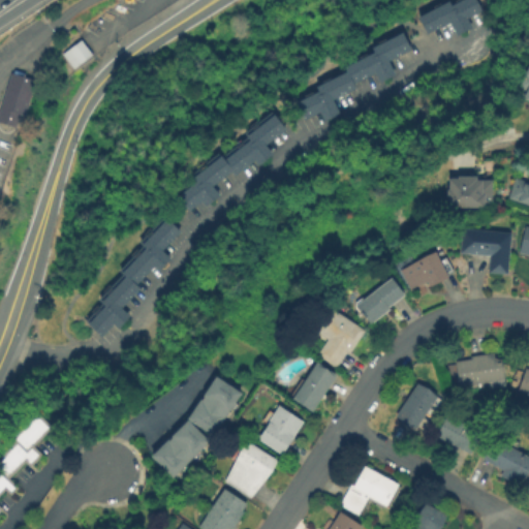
[(461,0),(478,0),(485,10),(469,19),(474,27),(459,35),(452,22),(429,33),(421,16),(452,0),(454,4),(461,0)]
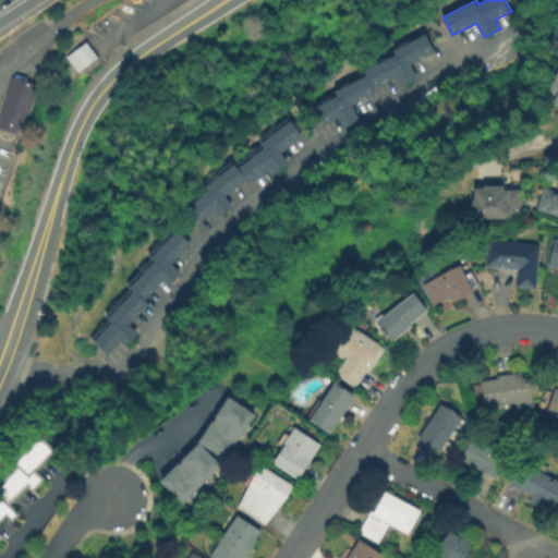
[(410,65),(417,80),(401,87),(396,79),(374,89),(376,94),(351,105),(359,120),(341,129),(338,119),(322,128),(313,108),(336,96),(334,92),(366,76),(364,72),(396,57),(392,51),(425,35),(435,53),(410,65)]
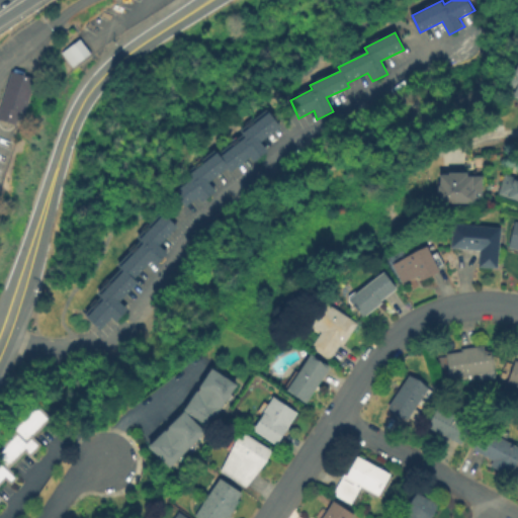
[(70,67),(88,53),(77,38),(59,52),(70,67)]
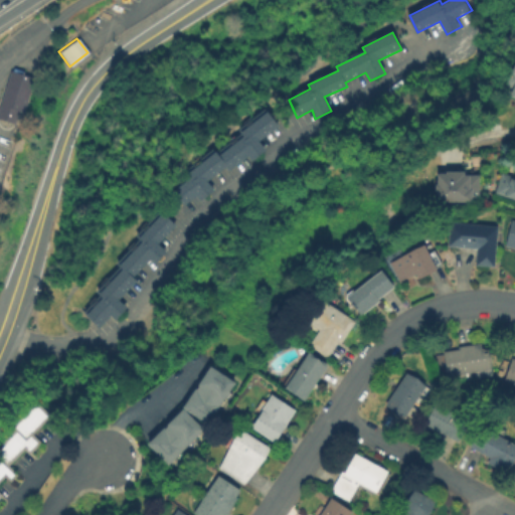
[(514,89),(504,83),(514,61),(514,89)]
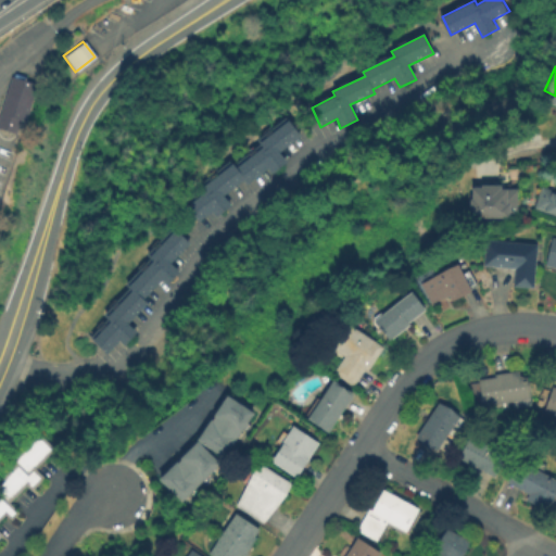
[(0,128),(15,133),(19,119),(25,121),(34,81),(7,76),(0,103),(0,128)]
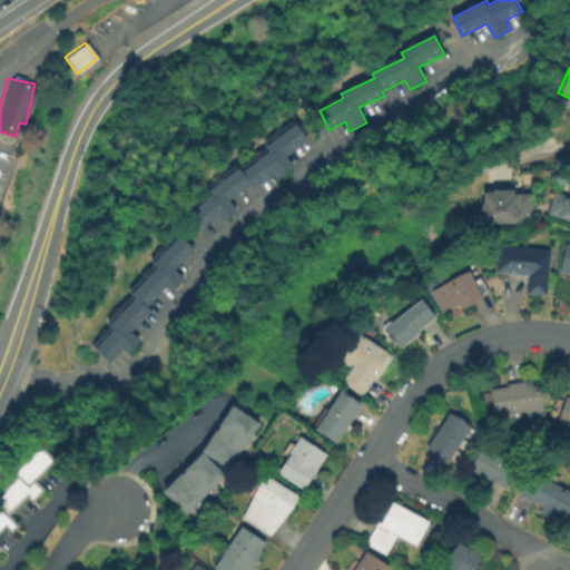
[(296,166),(282,178),(277,173),(254,189),(252,186),(231,202),(238,212),(223,223),(219,217),(205,227),(192,210),(213,195),(210,192),(241,168),(244,173),(272,151),(267,147),(298,124),(311,139),(288,156),(296,166)]
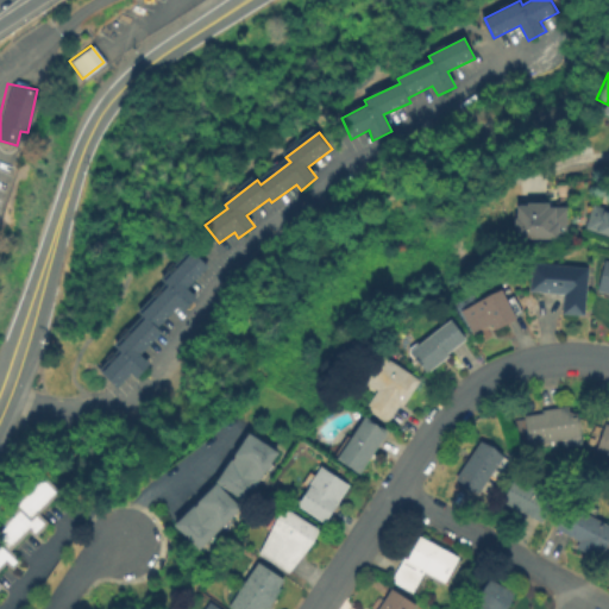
[(518,233),(518,199),(564,199),(563,233),(518,233)]
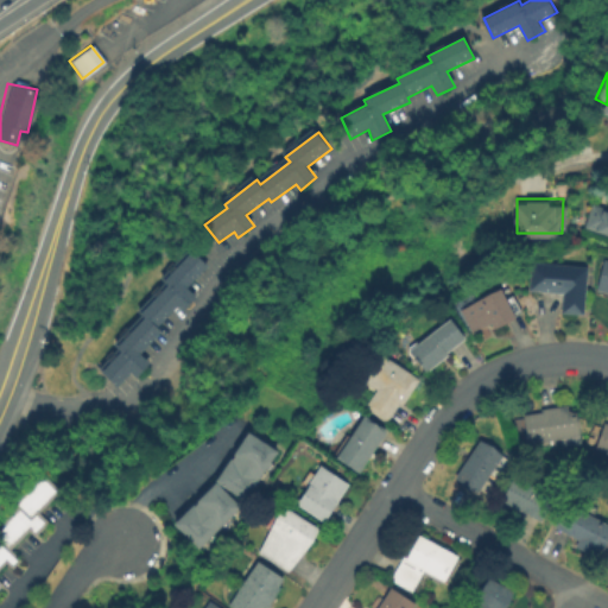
[(607,235),(587,228),(594,204),(607,208),(607,235)]
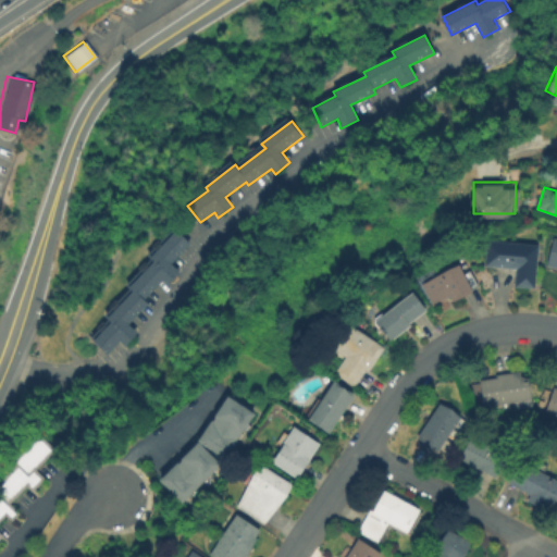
[(181,273),(169,286),(163,281),(145,300),(148,304),(128,323),(138,333),(125,346),(121,342),(108,355),(94,341),(111,321),(108,318),(133,292),(130,288),(155,262),(150,258),(176,230),(190,244),(172,263),(181,273)]
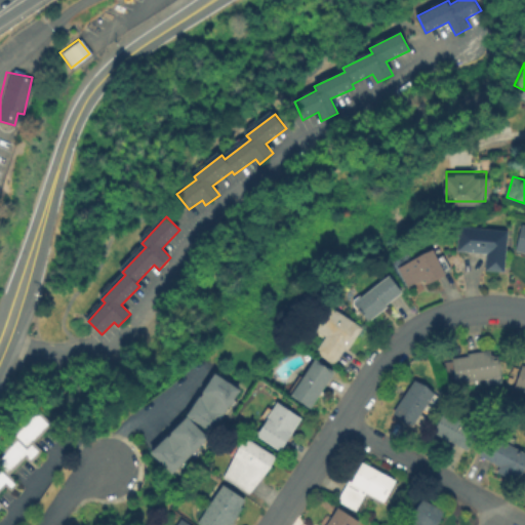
[(524,225),(518,224),(512,250),(524,253),(524,269),(523,277),(524,277),(524,225)]
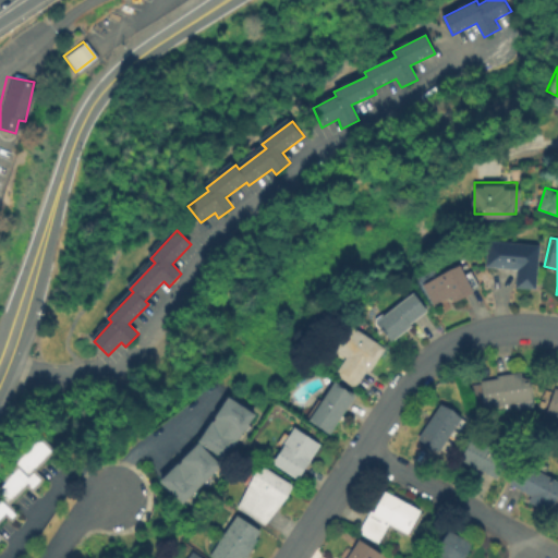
[(541,245),(537,289),(516,287),(518,269),(487,266),(489,240),(541,245)]
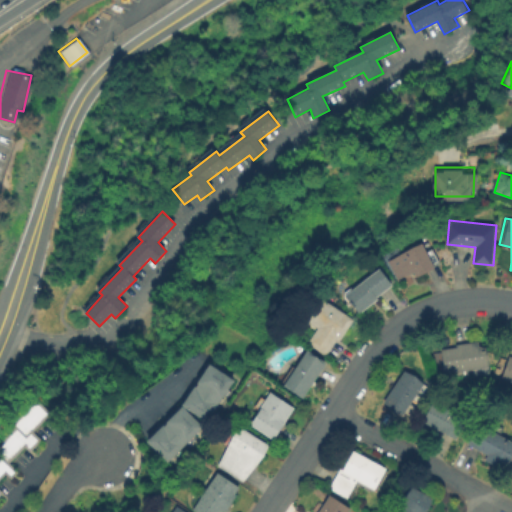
[(424,244),(428,252),(433,249),(440,263),(435,266),(435,268),(417,278),(414,273),(400,281),(390,262),(424,244)]
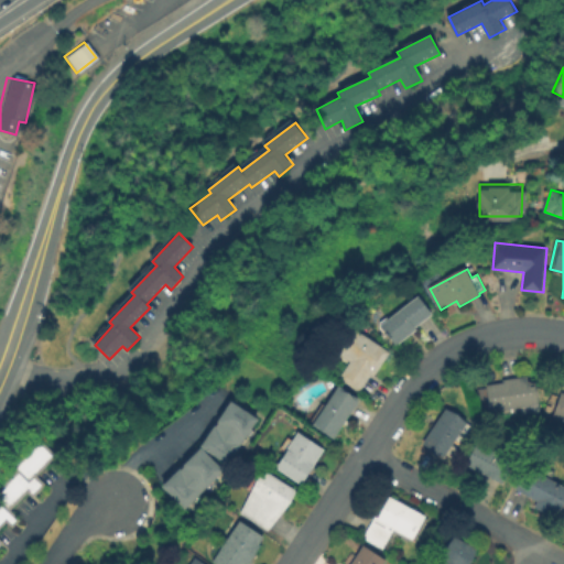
[(419,328),(398,344),(382,324),(420,295),(433,314),(416,326),(419,328)]
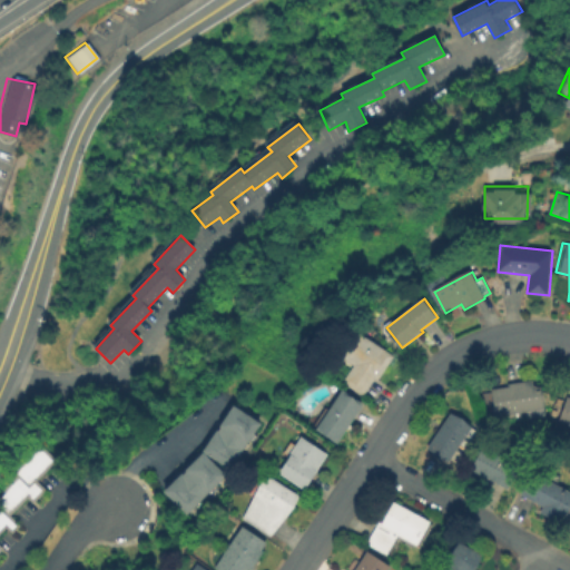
[(394,355),(377,381),(374,379),(364,395),(342,382),(349,371),(337,364),(342,356),(357,332),(394,355)]
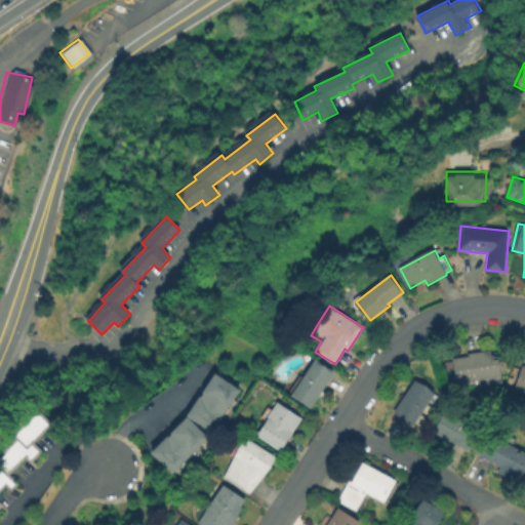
[(492,350),(493,356),(499,356),(502,377),(458,384),(454,358),(470,356),(469,353),(492,350)]
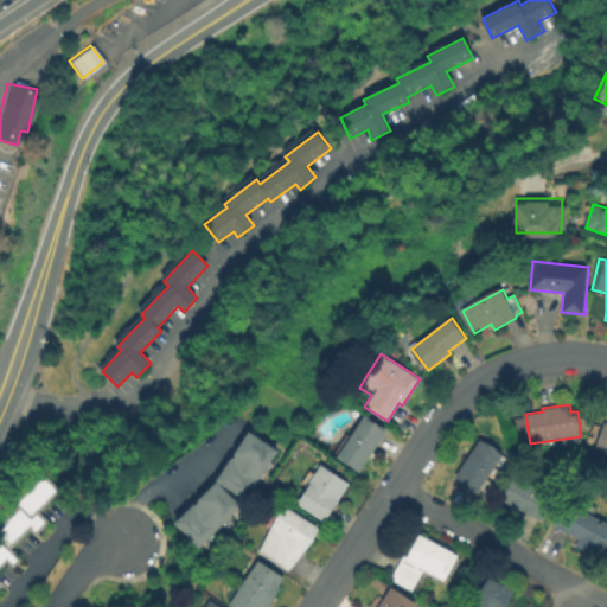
[(389,430),(362,474),(336,458),(339,455),(334,454),(347,434),(352,436),(365,414),(389,430)]
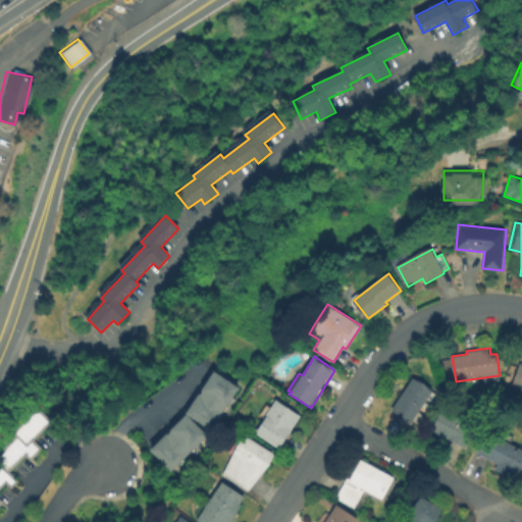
[(521,389),(513,386),(520,363),(521,363),(521,389)]
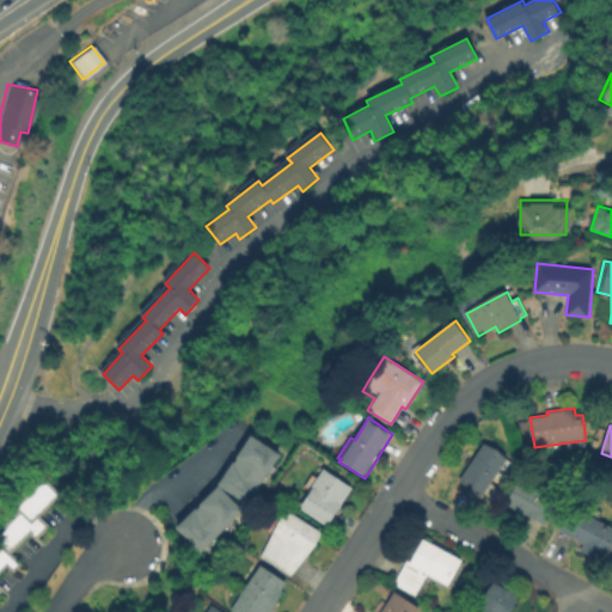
[(246,433),(276,453),(244,503),(213,483),(246,433)]
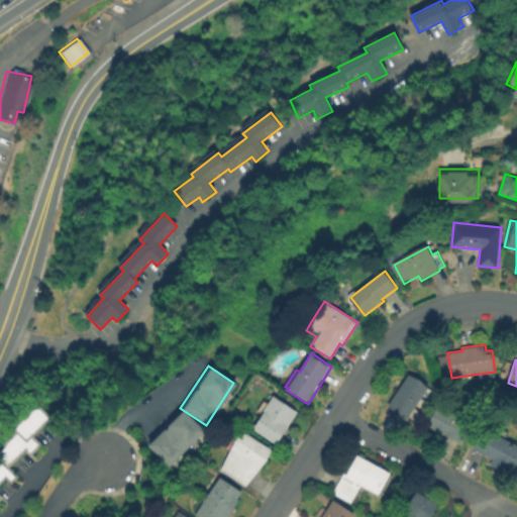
[(434,393),(422,409),(417,407),(408,421),(389,407),(411,374),(422,381),(434,393)]
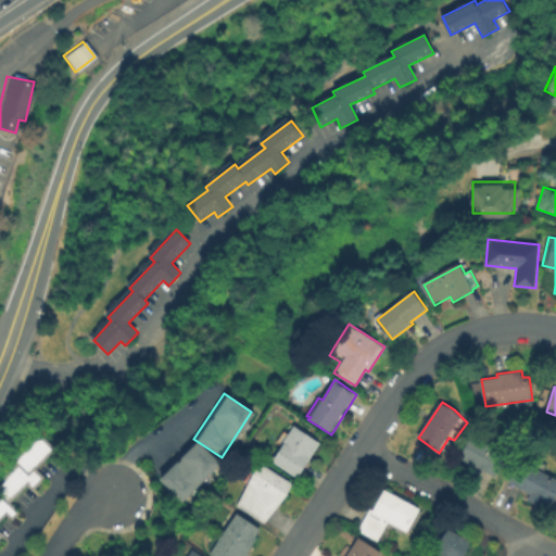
[(320,443),(299,478),(273,462),(295,427),(320,443)]
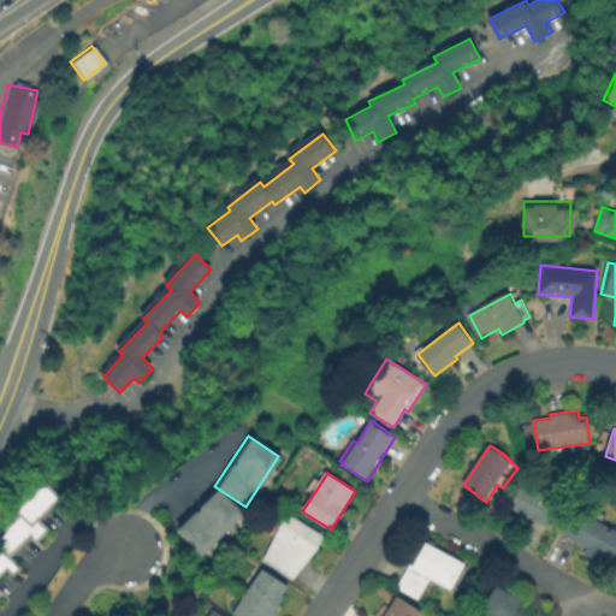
[(0,526),(15,511),(11,509),(42,478),(60,496),(39,517),(49,529),(33,545),(27,539),(10,556),(21,567),(10,576),(3,569),(0,572),(0,526)]
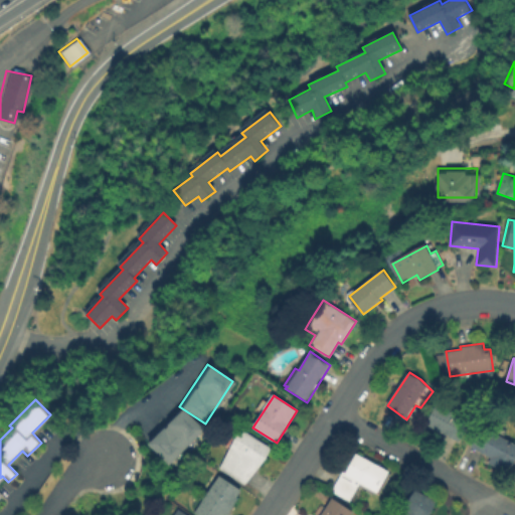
[(471,422),(460,442),(426,424),(437,404),(471,422)]
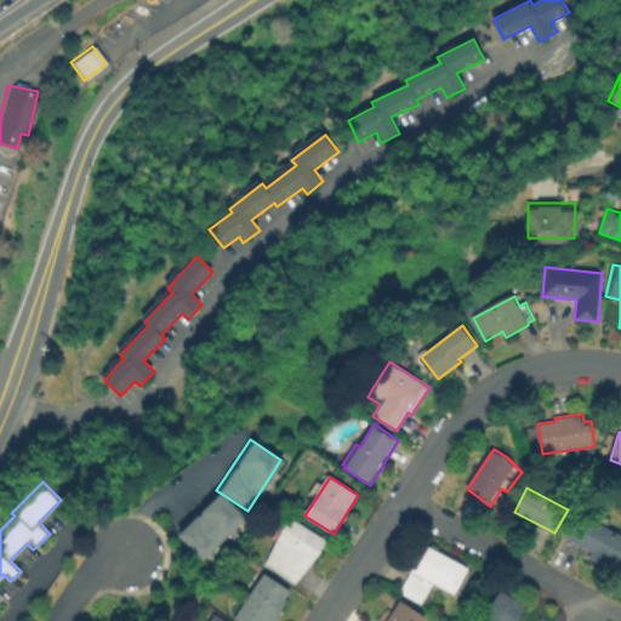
[(217,491),(243,517),(199,559),(174,534),(217,491)]
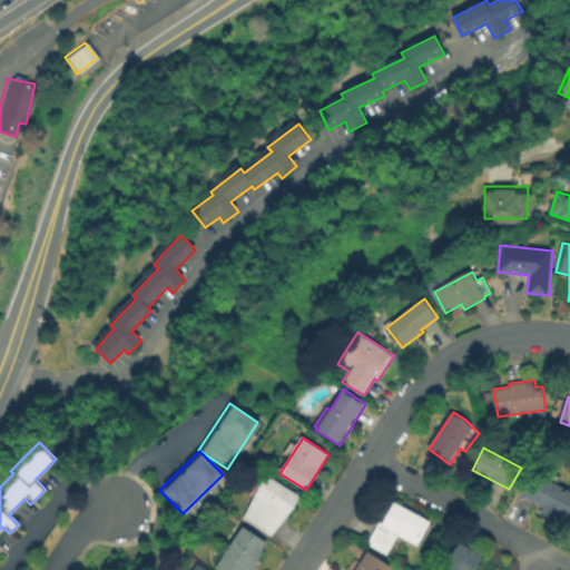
[(534,472),(569,489),(569,501),(562,520),(541,510),(543,504),(524,495),(534,472)]
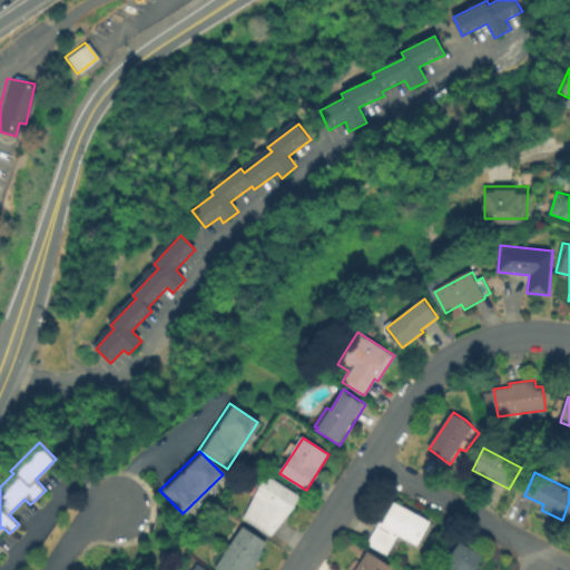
[(295,509),(272,537),(243,520),(267,475),(300,495),(295,509)]
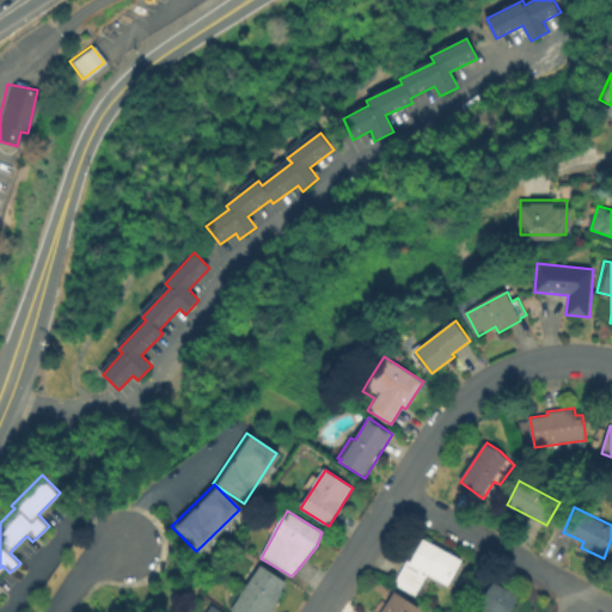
[(423,538),(464,561),(451,586),(428,575),(417,597),(395,585),(408,558),(412,561),(423,538)]
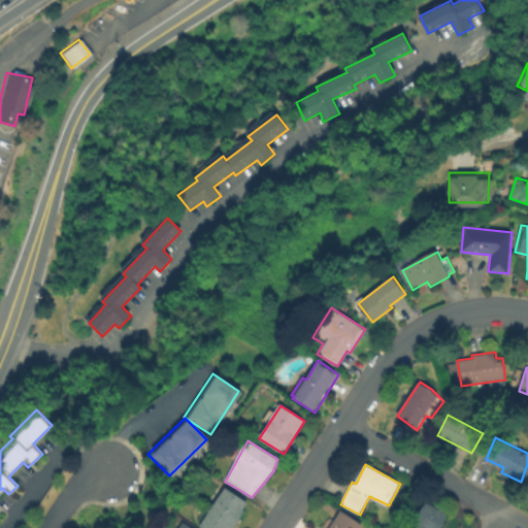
[(223,490),(215,501),(211,499),(220,487),(223,490)]
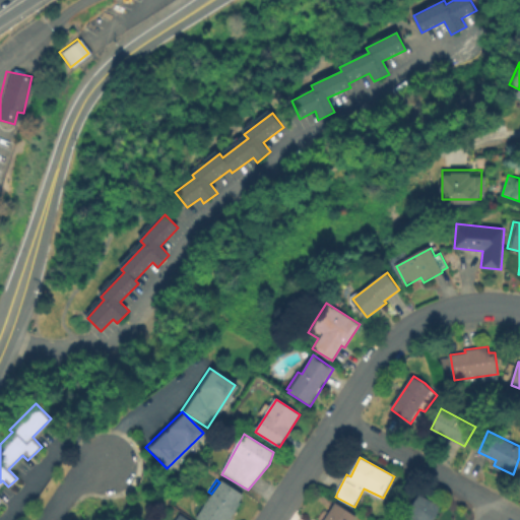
[(241,505),(231,519),(197,519),(196,519),(221,481),(244,497),(239,504),(241,505)]
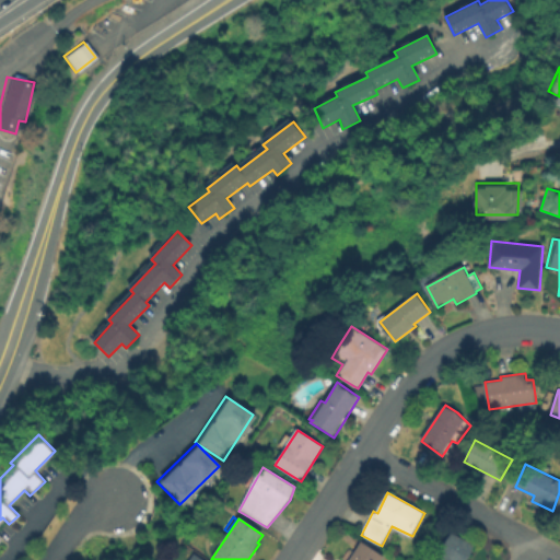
[(435,559),(451,533),(474,546),(465,559),(435,559)]
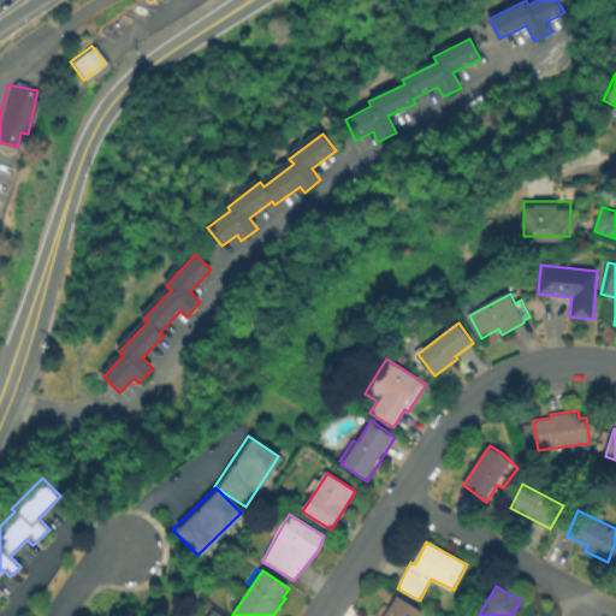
[(422,611),(419,615),(384,615),(398,596),(422,611)]
